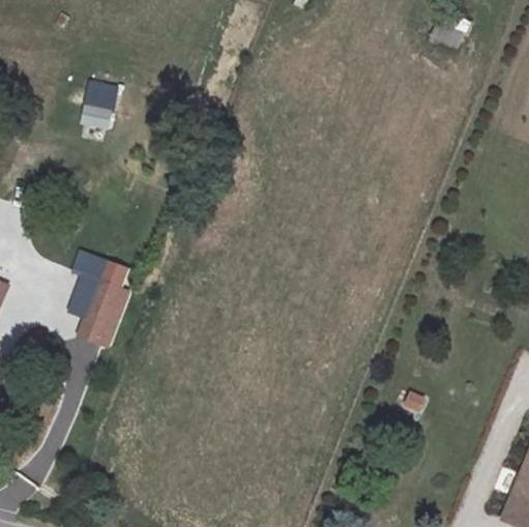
[(432,42),(457,51),(467,19),(443,10),(432,42)]
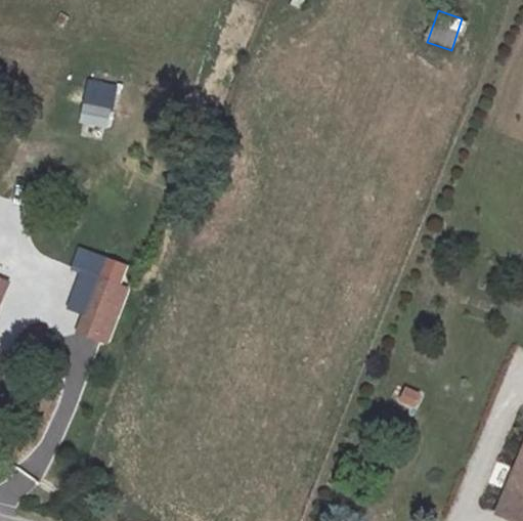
[(102,132),(110,109),(83,100),(76,124),(102,132)]
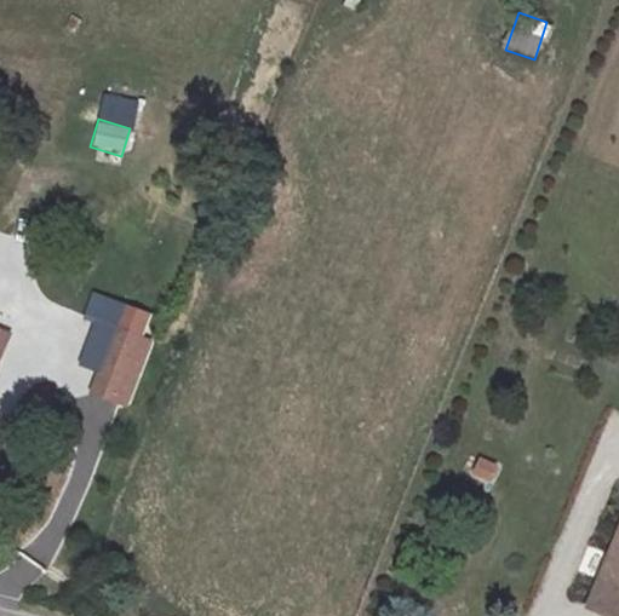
[(93,369),(86,393),(130,407),(150,337),(143,334),(149,311),(121,303),(115,323),(91,316),(76,364),(93,369)]
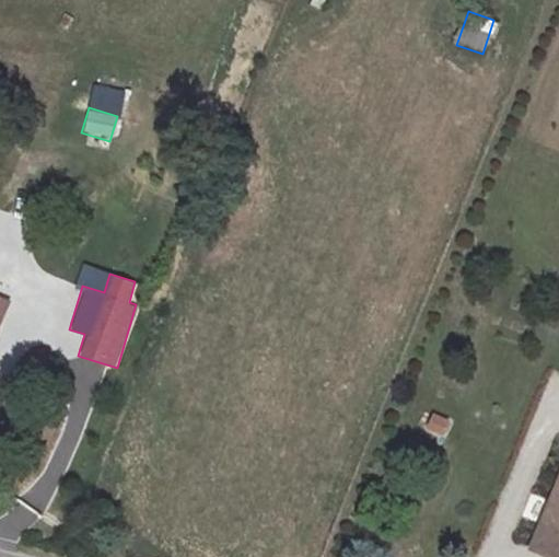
[(443,436),(451,418),(431,409),(423,427),(443,436)]
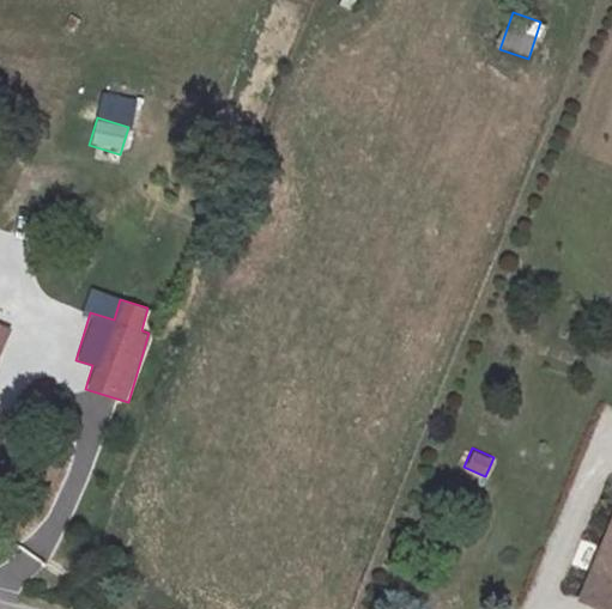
[(611,608),(611,553),(592,603),(605,608),(611,608)]
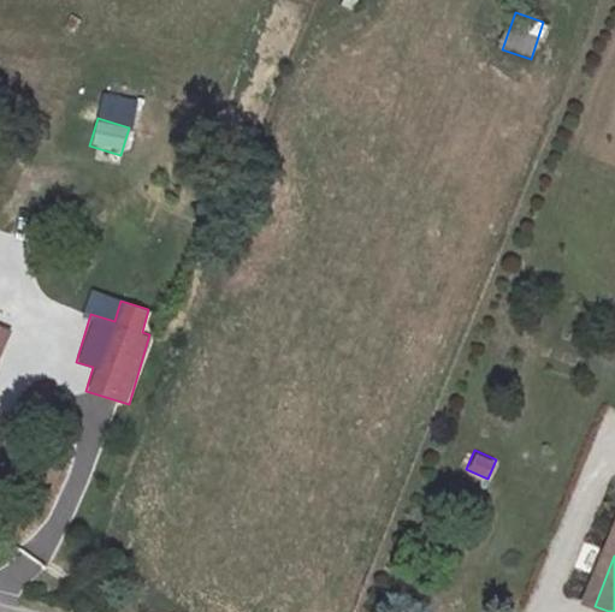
All buildings are outlined.
